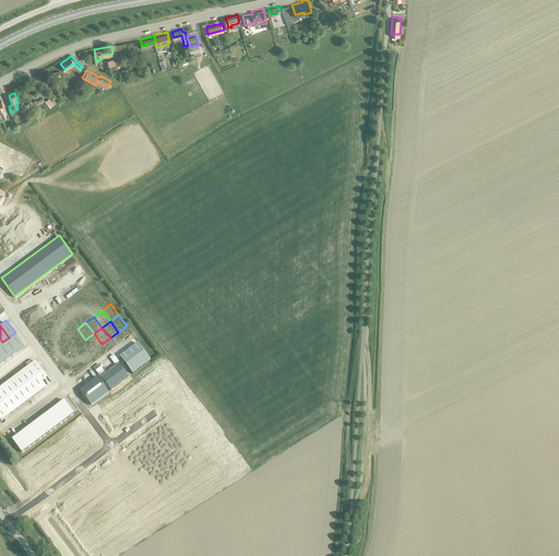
[(78,329),(70,334),(78,345),(85,340),(78,329)]
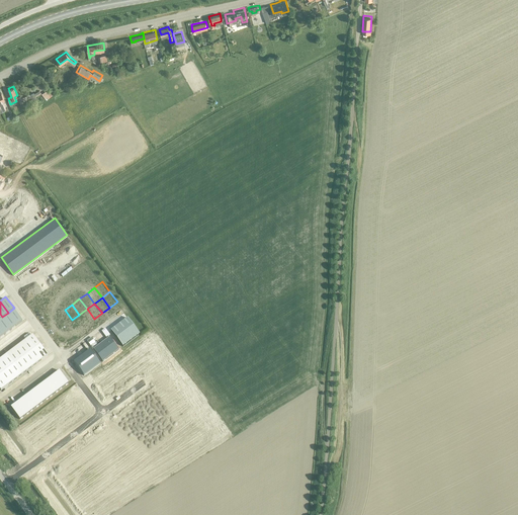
[(14,308),(8,313),(16,323),(22,319),(14,308)]
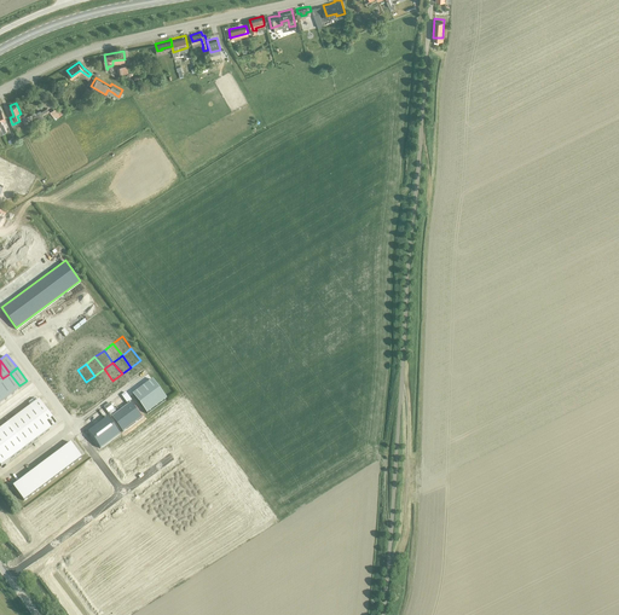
[(104,369),(94,376),(104,387),(113,381),(104,369)]
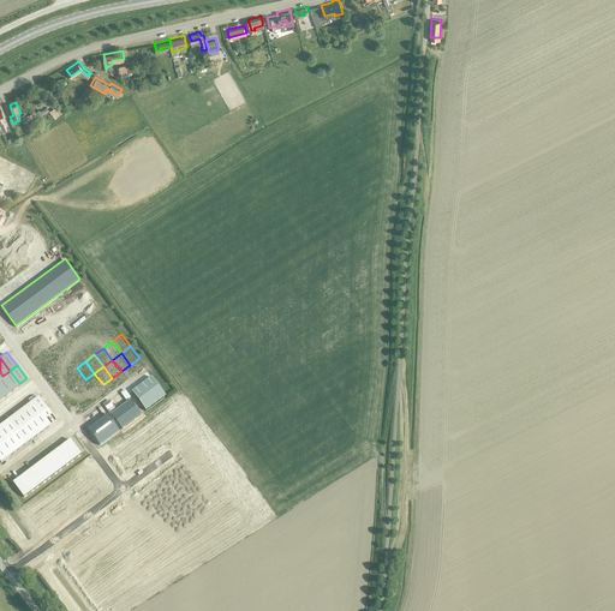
[(77,367),(67,375),(76,387),(85,379),(77,367)]
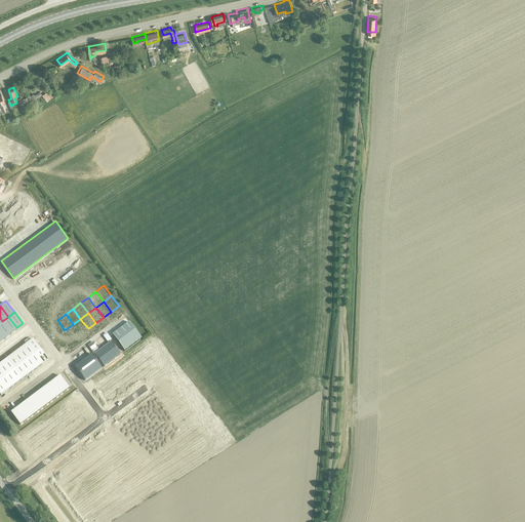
[(8,317),(2,321),(10,332),(16,327),(8,317)]
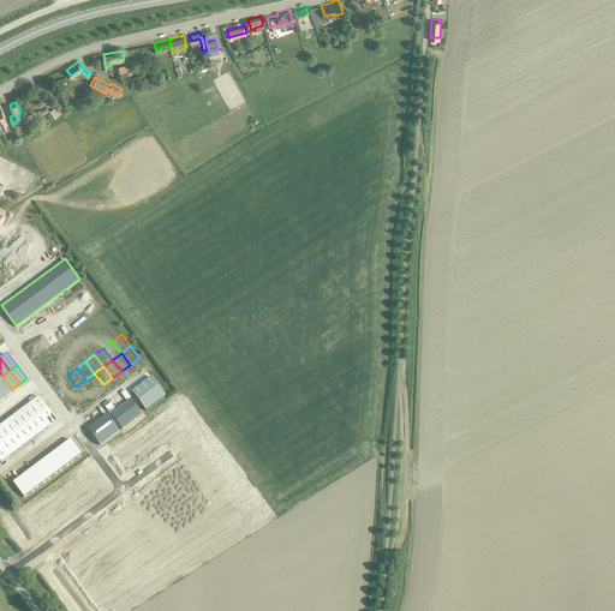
[(94,373),(85,379),(94,391),(103,384),(94,373)]
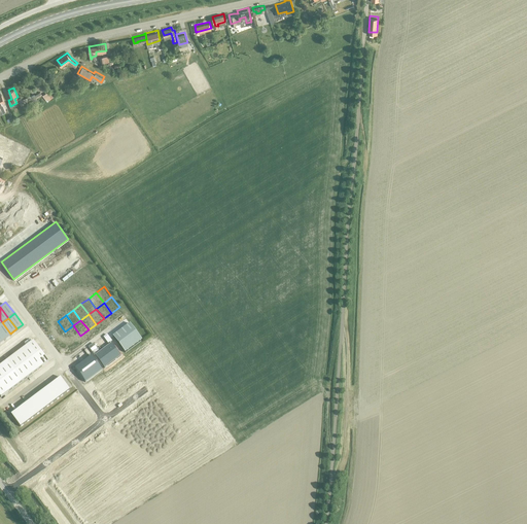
[(58,321),(49,327),(58,338),(65,332),(58,321)]
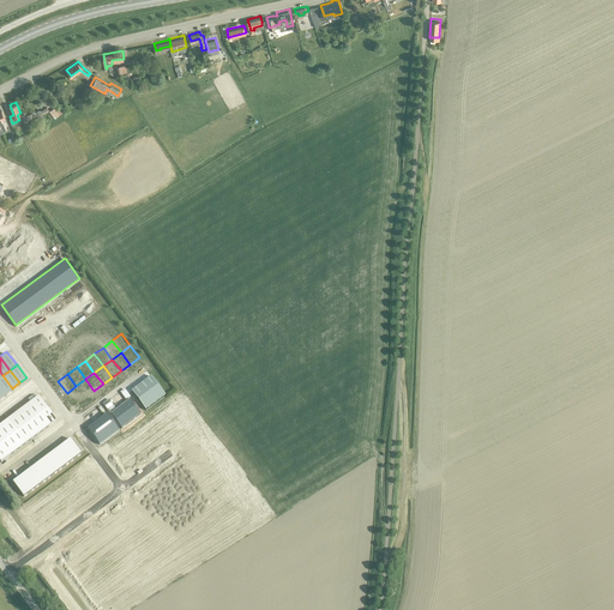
[(131,388),(145,408),(166,393),(151,374),(131,388)]
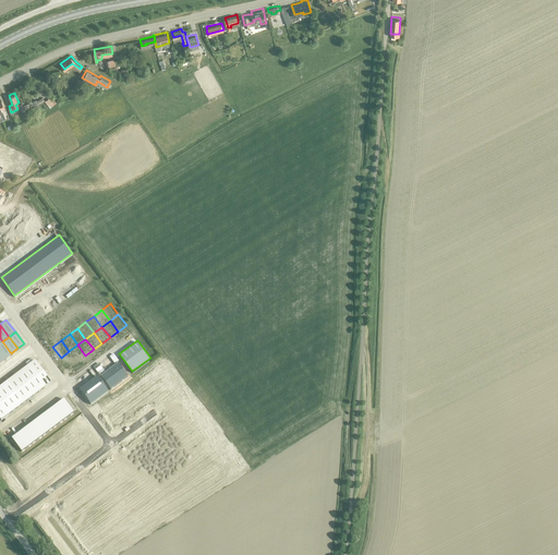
[(2,341),(0,342),(0,351),(4,358),(11,353),(2,341)]
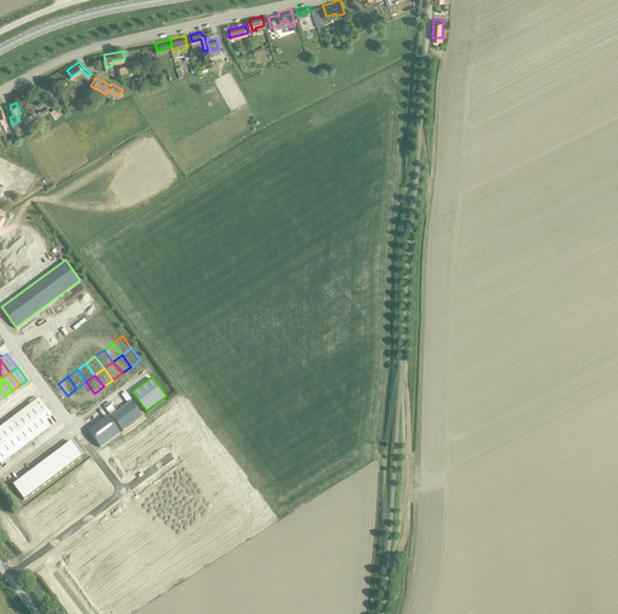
[(86,381),(76,389),(86,401),(94,393),(86,381)]
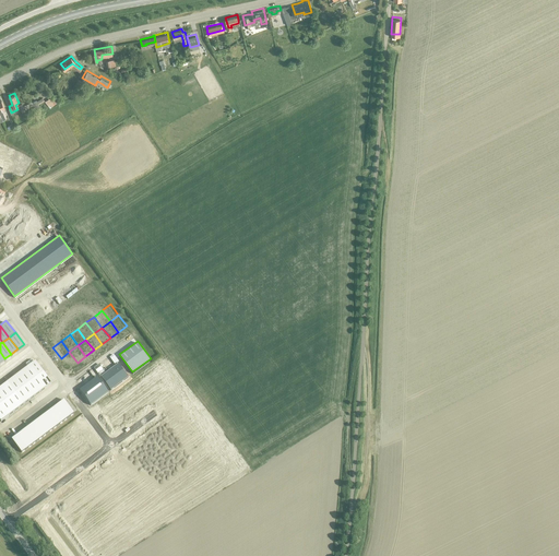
[(69,352),(61,358),(69,368),(78,363),(69,352)]
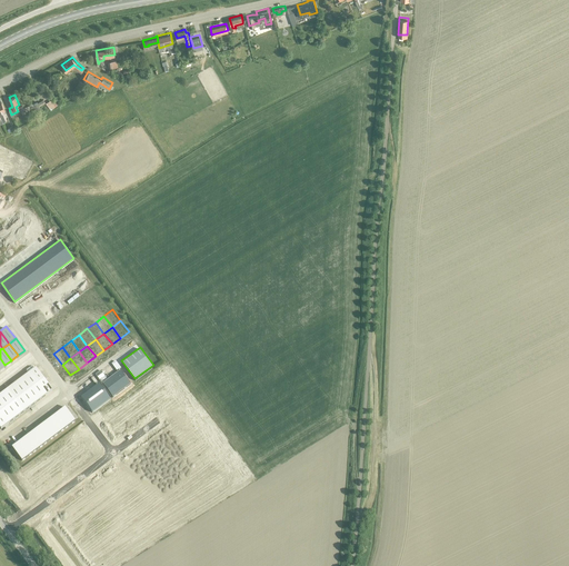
[(36,366),(0,391),(0,425),(1,426),(52,388),(36,366)]
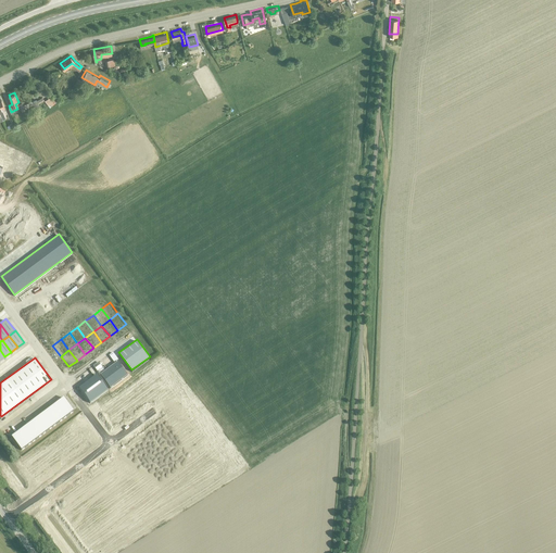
[(117,360),(100,373),(110,386),(127,373),(117,360)]
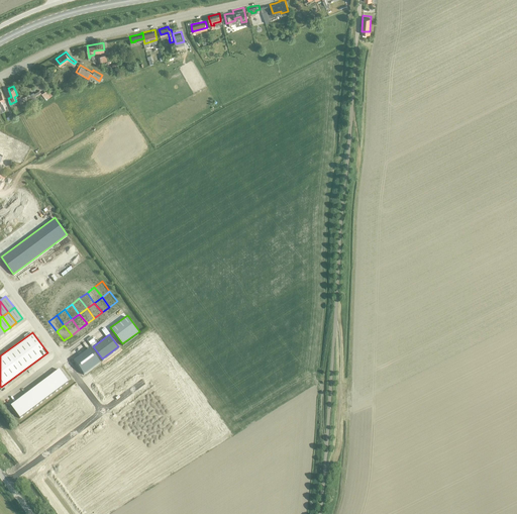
[(90,346),(74,358),(84,373),(100,362),(90,346)]
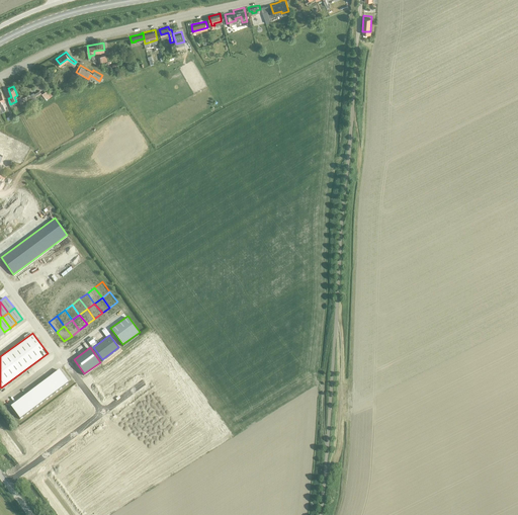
[(59,368),(54,372),(64,384),(68,380),(59,368)]
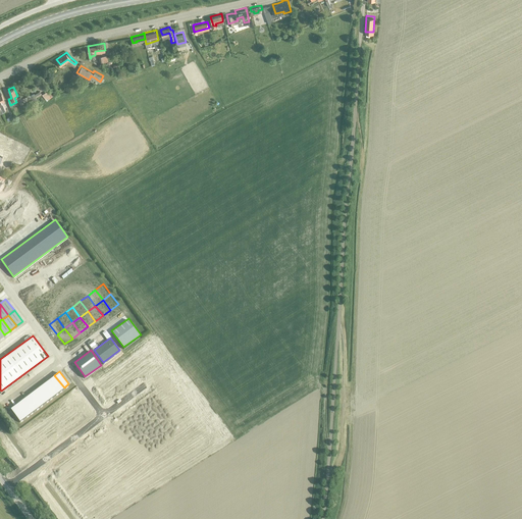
[(64,387),(54,375),(50,378),(59,391),(64,387)]
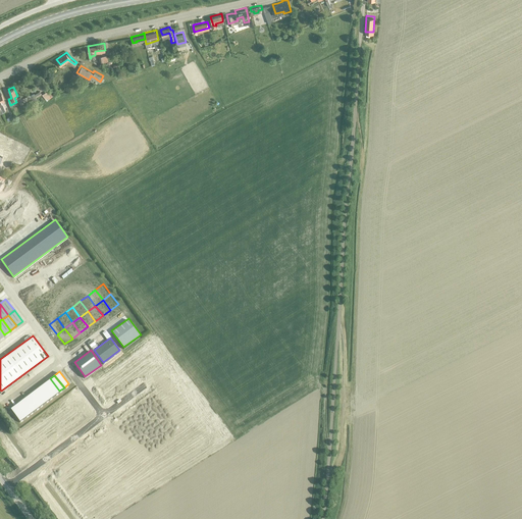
[(59,391),(50,378),(45,382),(54,395),(59,391)]
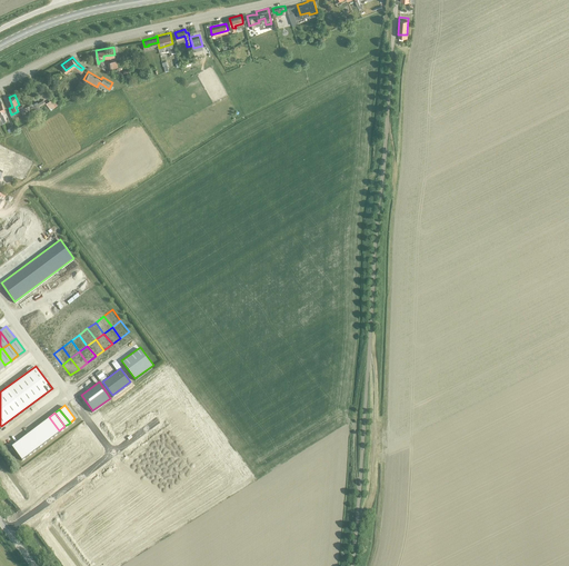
[(59,430),(49,417),(43,420),(53,434),(59,430)]
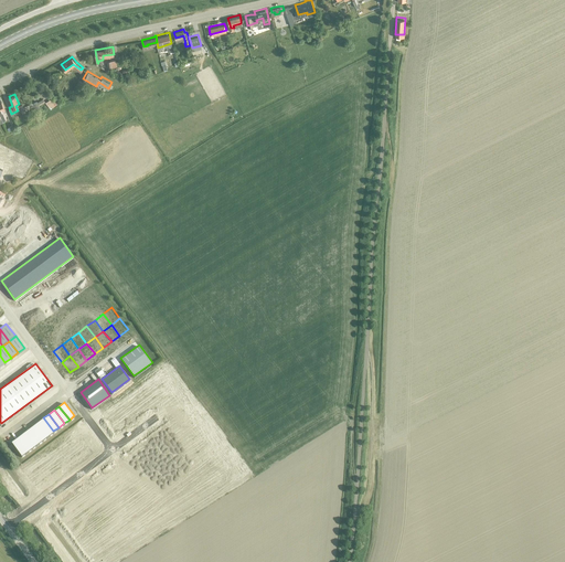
[(53,431),(43,417),(38,422),(48,435),(53,431)]
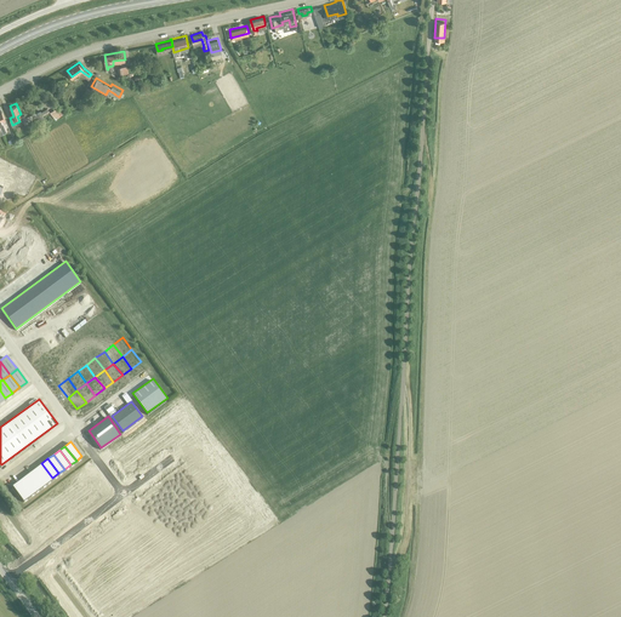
[(52,478),(41,463),(35,468),(46,483),(52,478)]
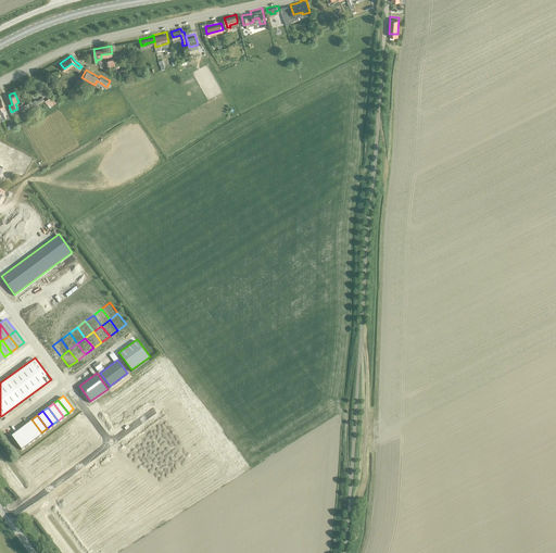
[(41,432),(32,419),(27,423),(37,436),(41,432)]
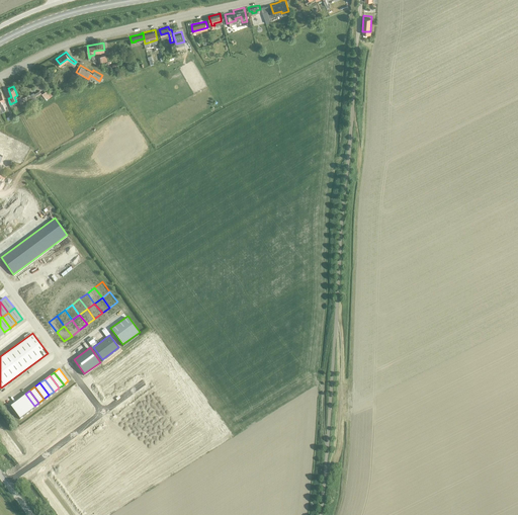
[(34,406),(25,394),(20,398),(29,410),(34,406)]
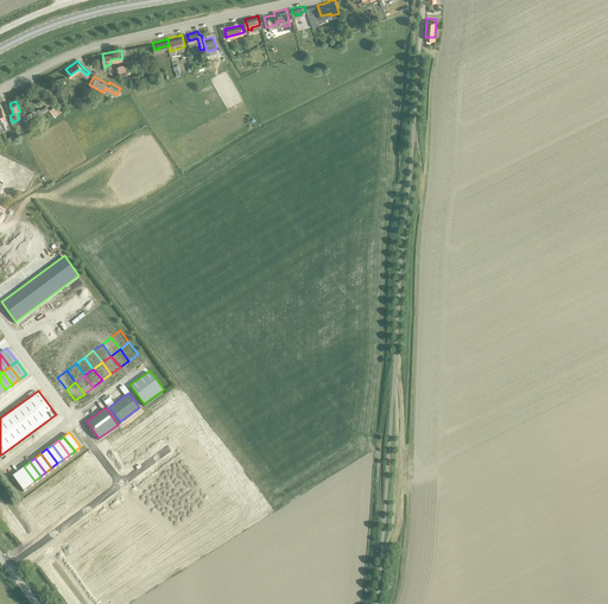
[(35,481),(24,466),(18,470),(29,484),(35,481)]
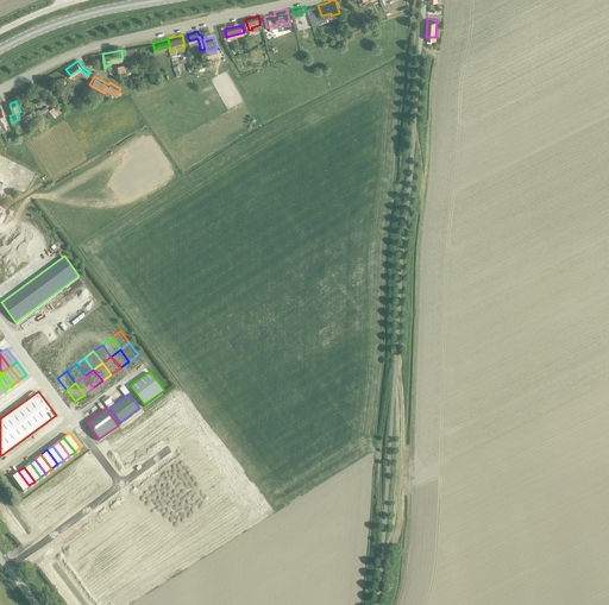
[(29,485),(18,471),(12,476),(23,490),(29,485)]
